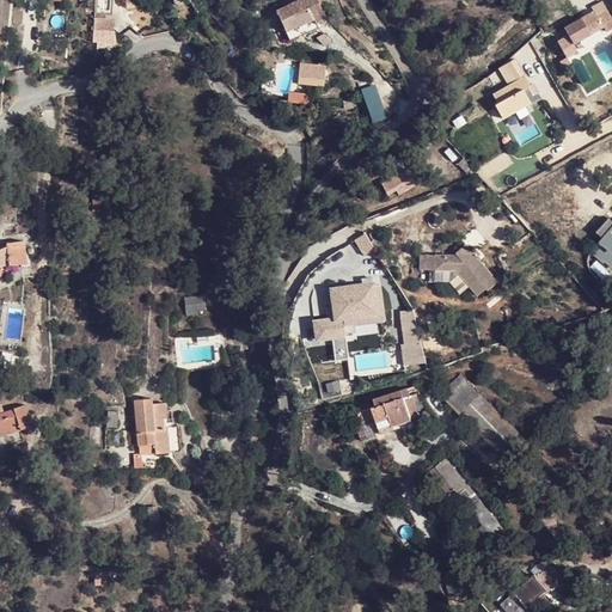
[(275,12),(291,42),(317,30),(329,24),(318,5),(316,0),(299,0),(288,5),(275,12)]
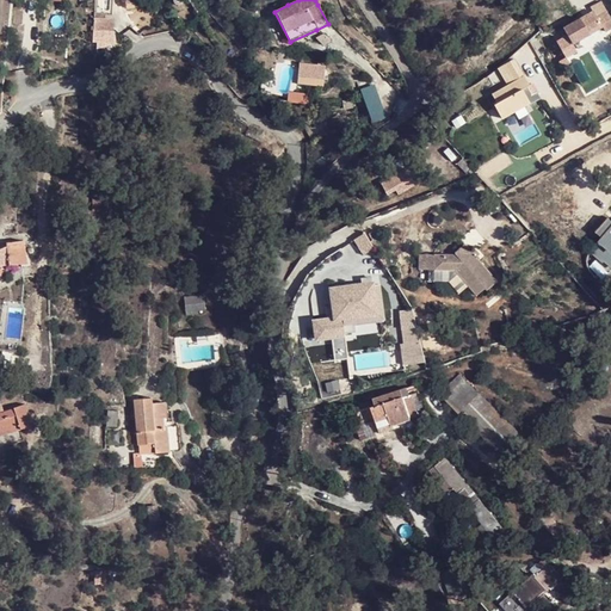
[(593,11),(562,30),(566,37),(555,43),(565,59),(559,62),(562,71),(571,66),(567,60),(576,53),(573,47),(603,30),(605,35),(610,30),(610,19),(606,12),(596,17),(593,11)]
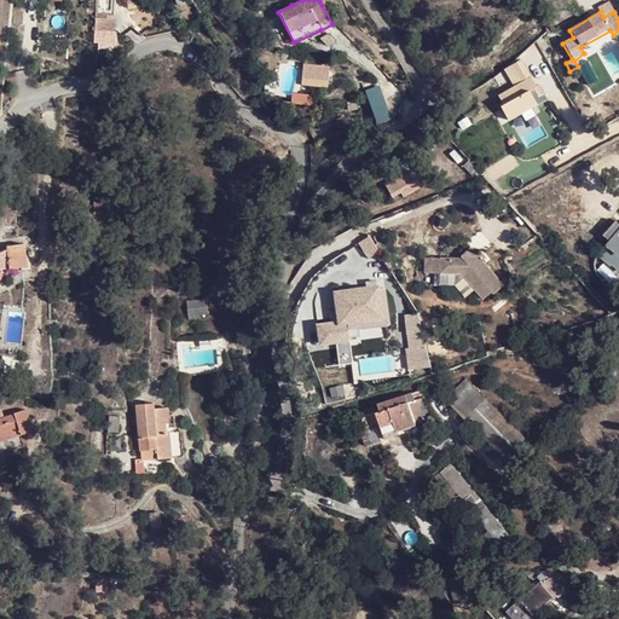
[(115,34),(115,19),(94,19),(94,34),(115,34)]
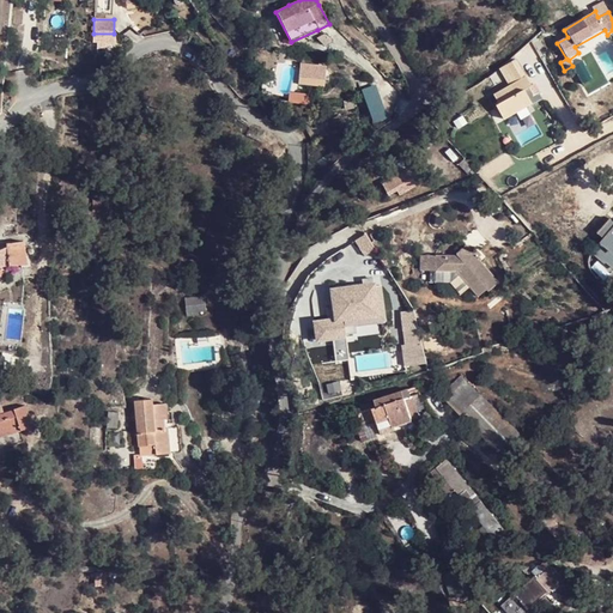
[(295,54),(319,43),(322,42),(317,30),(291,42),(295,54)]
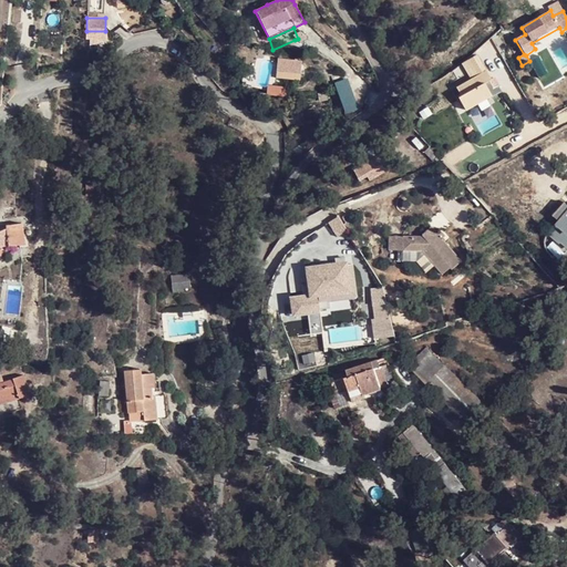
[(278,60),(277,71),(300,73),(300,62),(278,60)]
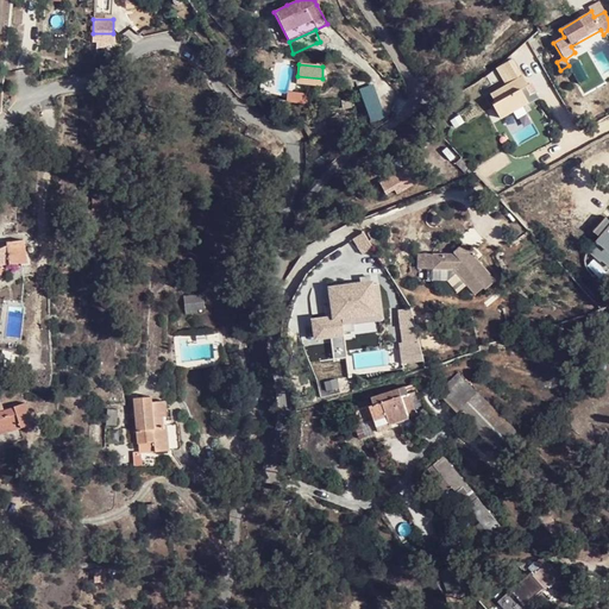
[(520,89),(528,85),(522,75),(488,95),(502,120),(528,105),(520,89)]
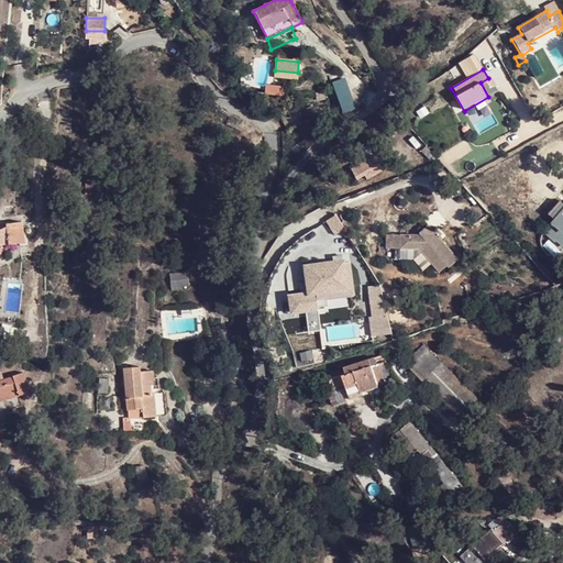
[(482,85),(489,95),(495,91),(486,80),(482,85)]
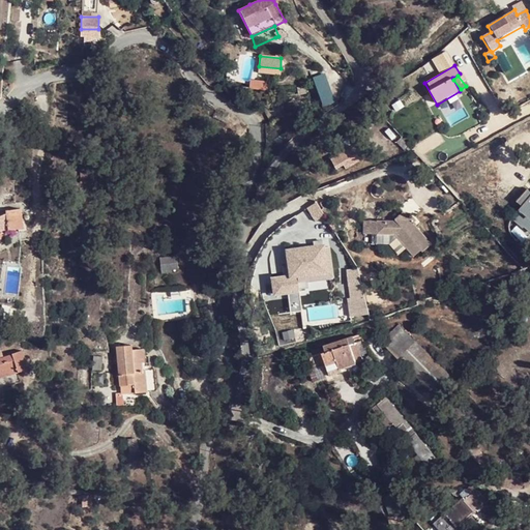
[(267,91),(268,83),(251,80),(248,89),(267,91)]
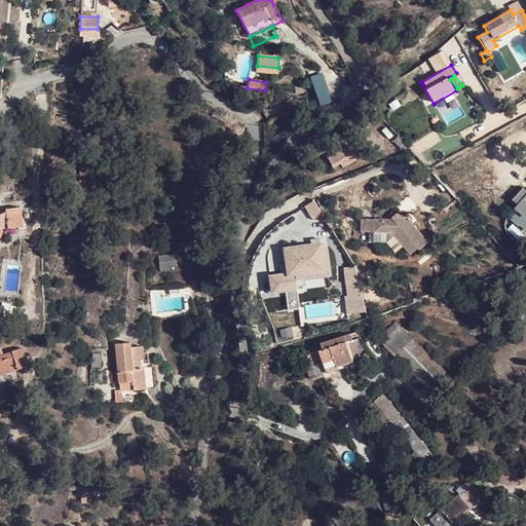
[(212,116),(212,119),(223,123),(226,115),(214,110),(212,116)]
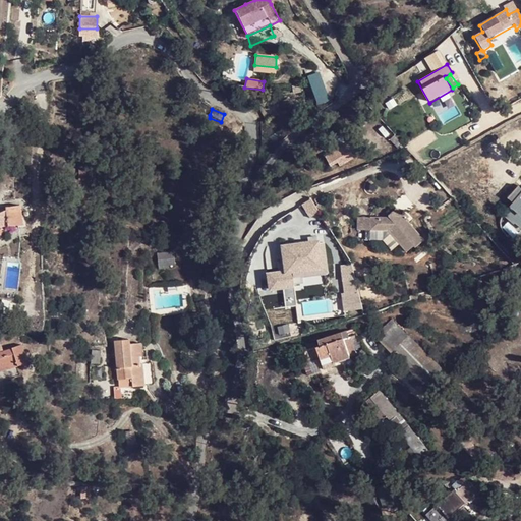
[(339,170),(354,162),(349,154),(346,155),(342,148),(322,158),(328,169),(336,165),(339,170)]
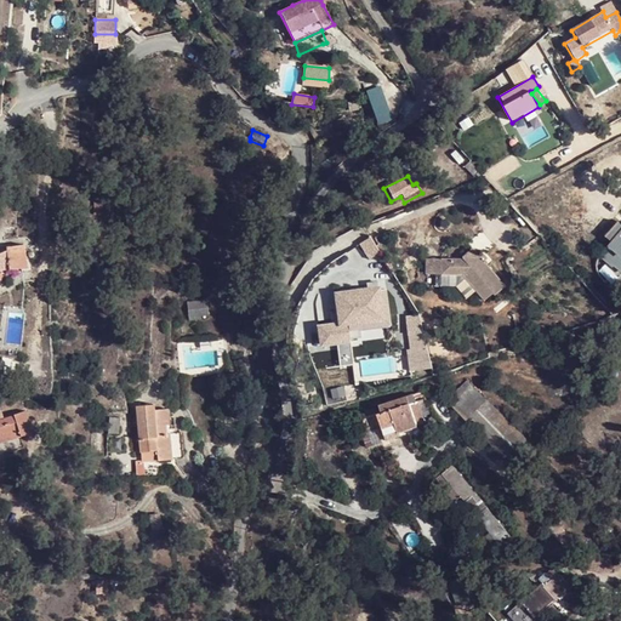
[(49,226),(56,239),(70,231),(63,218),(49,226)]
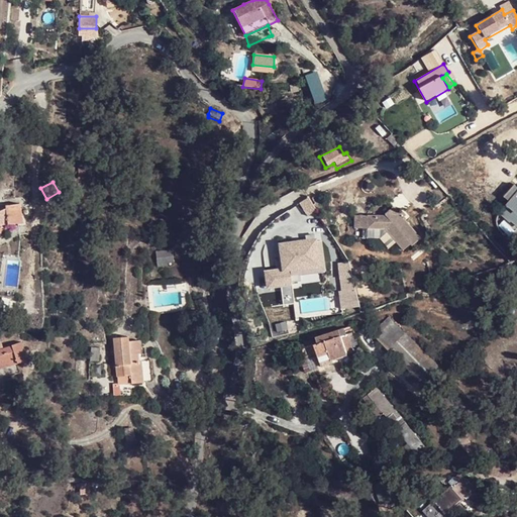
[(516,186),(504,198),(510,204),(501,214),(516,228),(516,186)]
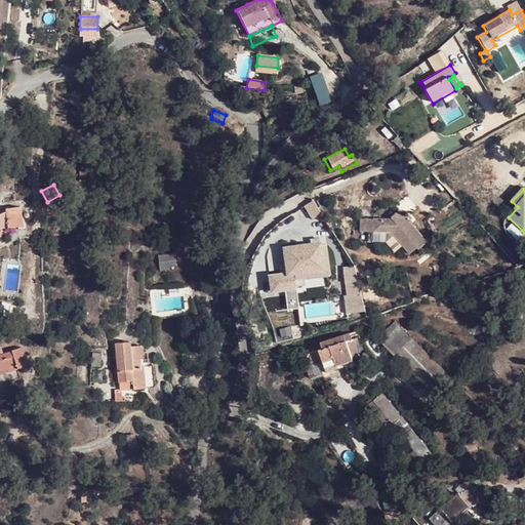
[(161,214),(167,215),(170,201),(163,200),(161,214)]
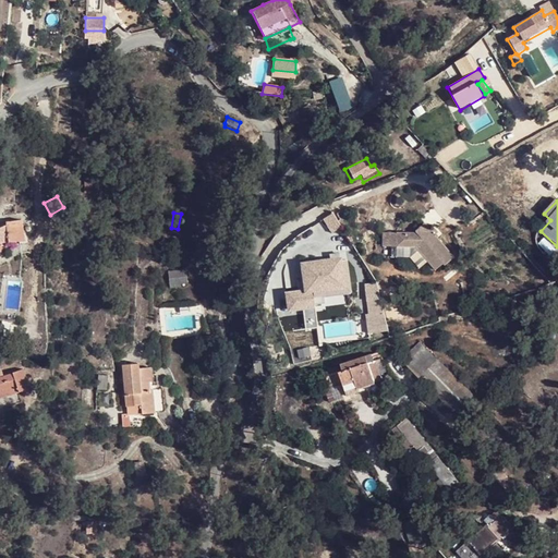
[(5,228),(9,243),(9,247),(26,243),(21,219),(5,222),(5,228)]
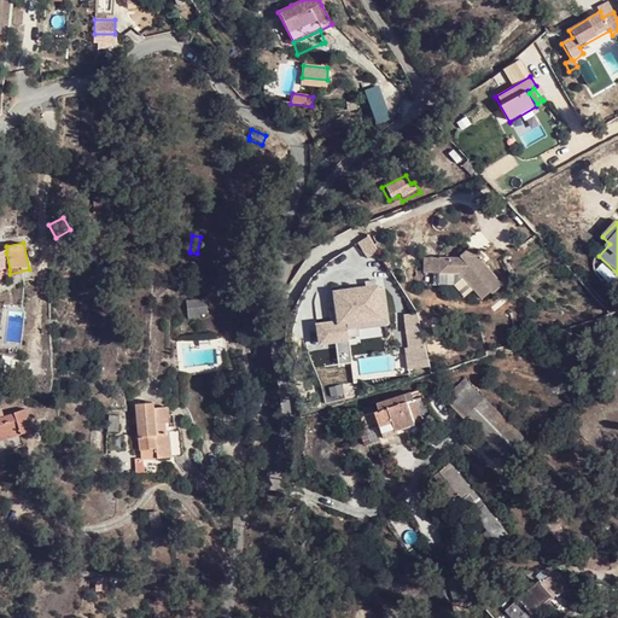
[(464,250),(455,260),(476,261),(464,250)]
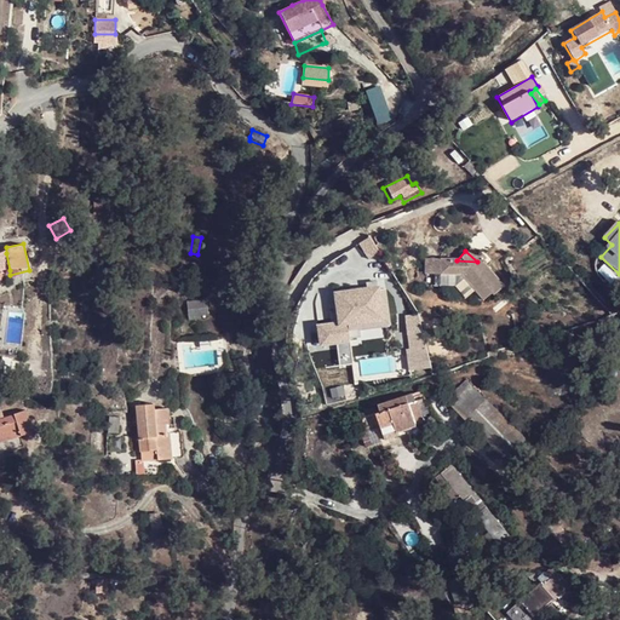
[(0,274),(10,270),(6,253),(0,254),(0,274)]
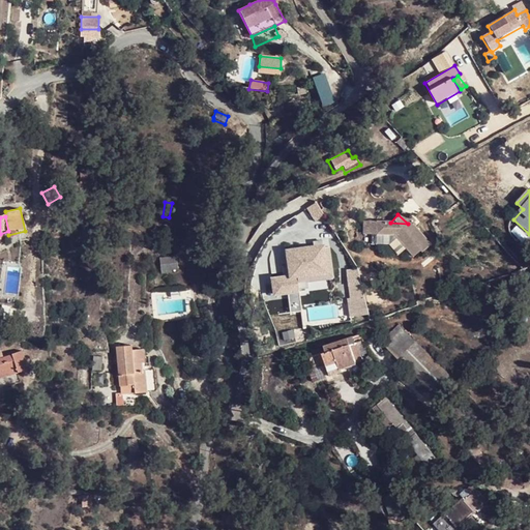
[(389,228),(377,227),(376,238),(391,239),(403,253),(409,259),(417,253),(420,257),(431,247),(413,229),(416,226),(411,221),(408,224),(390,223),(389,228)]
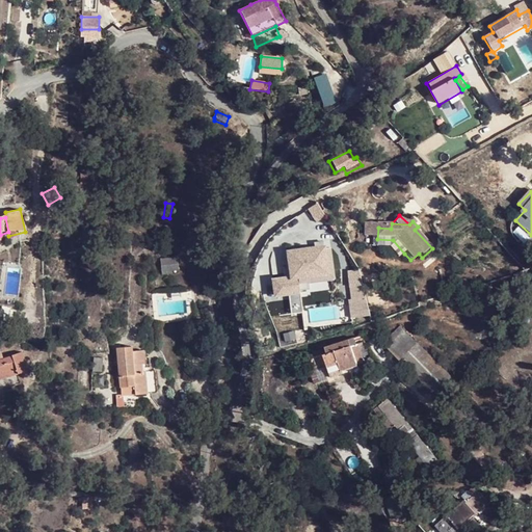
[(377,239),(378,228),(363,227),(363,240),(368,241),(368,248),(387,253),(397,261),(404,254),(393,240),(377,239)]
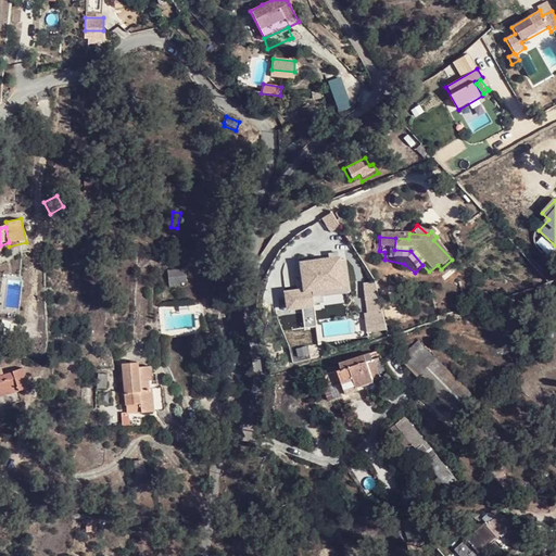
[(313,298),(351,293),(346,256),(297,263),(300,290),(283,292),(287,313),(302,311),(304,329),(317,327),(313,298)]
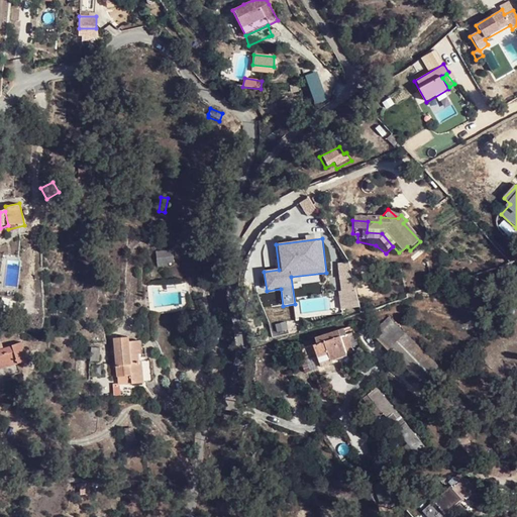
[(156,250),(158,265),(174,264),(172,249),(156,250)]
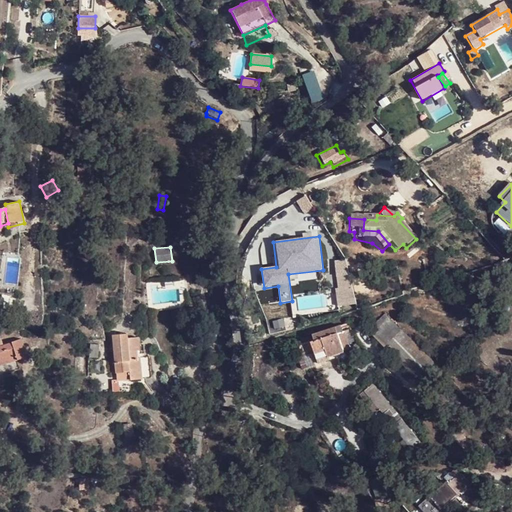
[(346,258),(331,262),(342,307),(357,304),(346,258)]
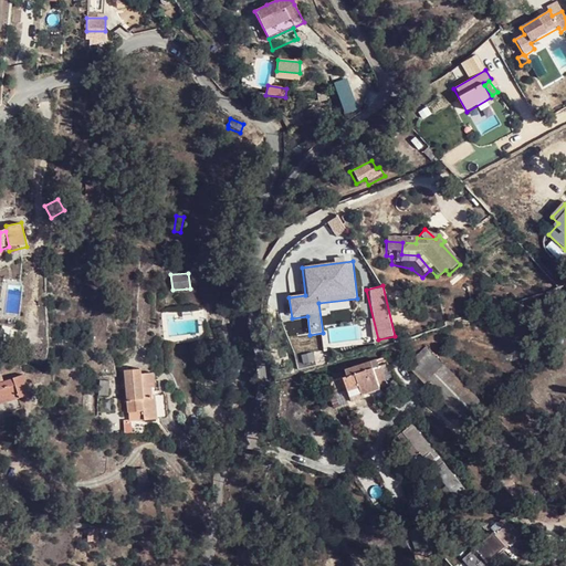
[(406,365),(450,410),(470,391),(426,346),(406,365)]
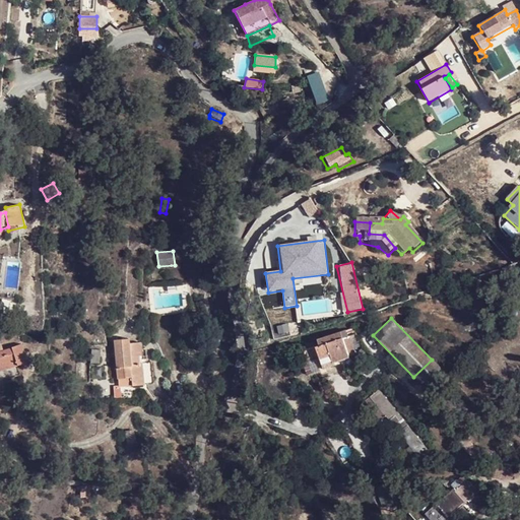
[(304,359),(305,361),(314,358),(315,360),(318,359),(322,369),(350,359),(340,333),(317,341),(318,344),(306,349),(306,354),(306,358),(304,359)]
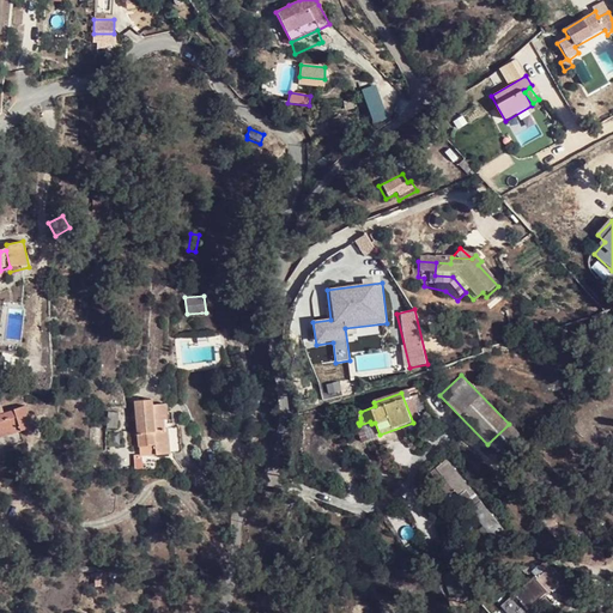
[(152,405),(137,405),(135,448),(152,447),(153,459),(168,457),(170,434),(173,406),(152,405)]
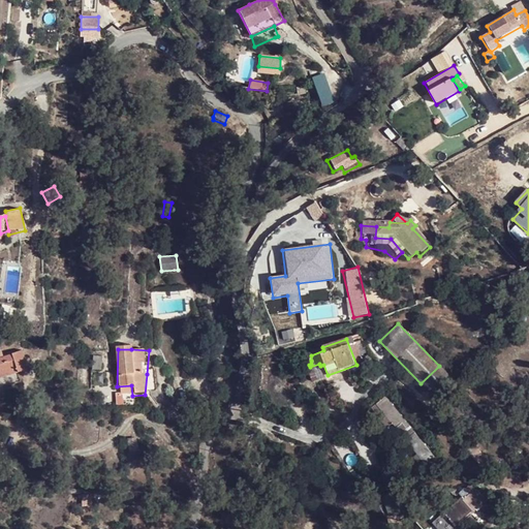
[(0,360),(0,381),(26,374),(20,353),(0,360)]
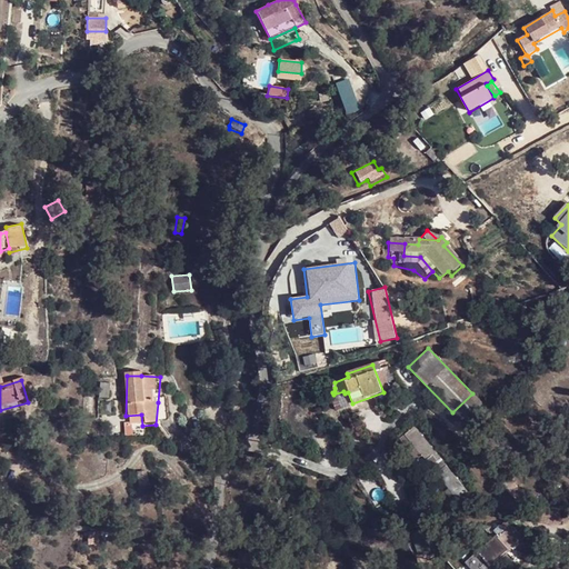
[(99,399),(109,400),(109,385),(99,383),(99,399)]
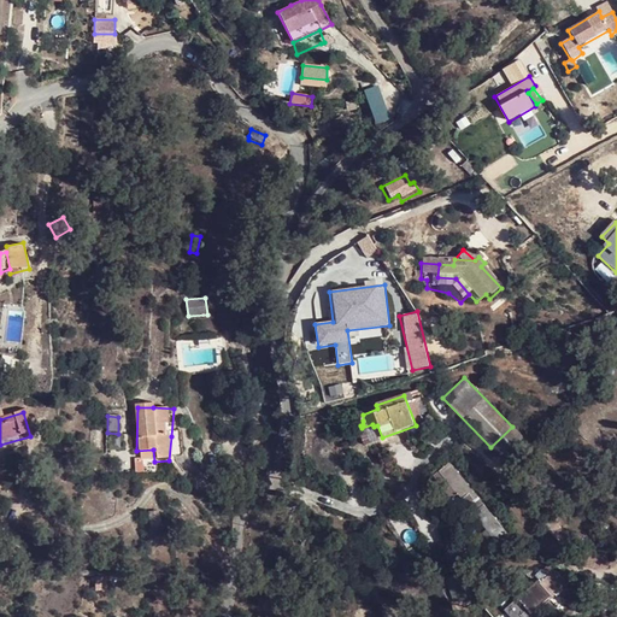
[(171,436),(169,460),(182,460),(182,435),(171,436)]
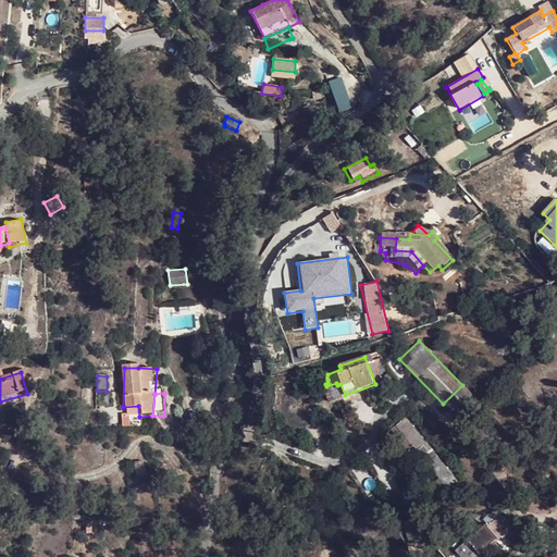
[(396,426),(447,491),(456,483),(405,419),(396,426)]
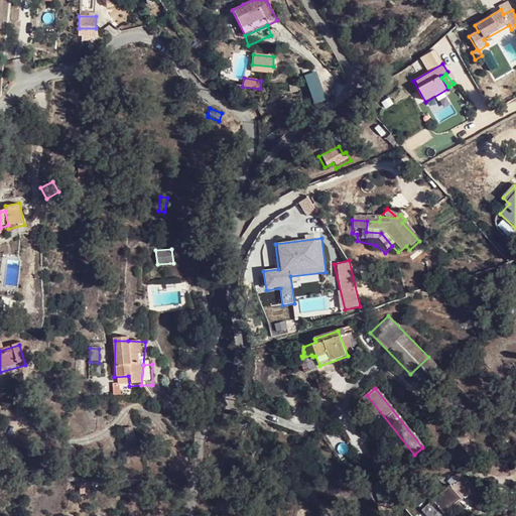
[(122,429),(124,439),(132,437),(131,428),(122,429)]
